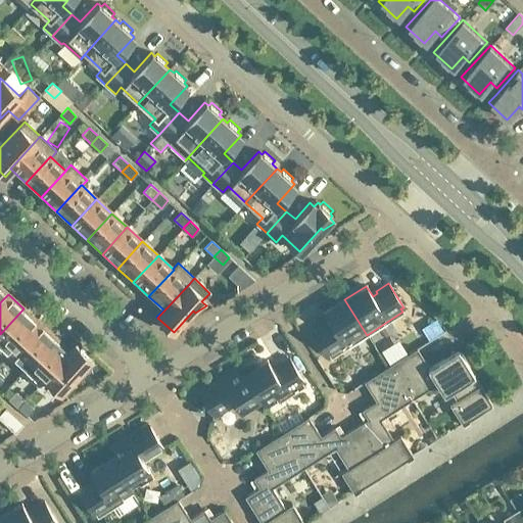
[(367,335),(344,299),(323,314),(329,324),(325,326),(324,324),(312,332),(326,355),(329,354),(331,358),(367,335)]
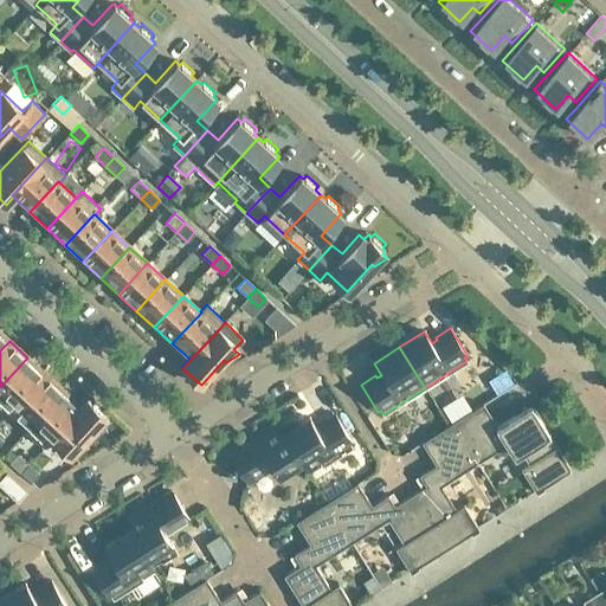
[(0,404),(10,413),(45,374),(27,358),(0,387),(0,404)]
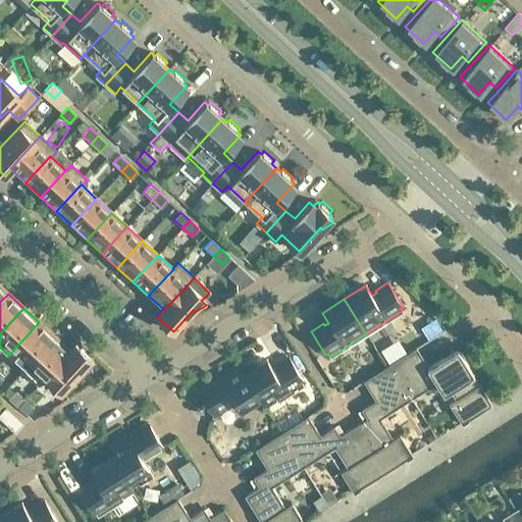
[(23,370),(54,336),(39,322),(8,356),(23,370)]
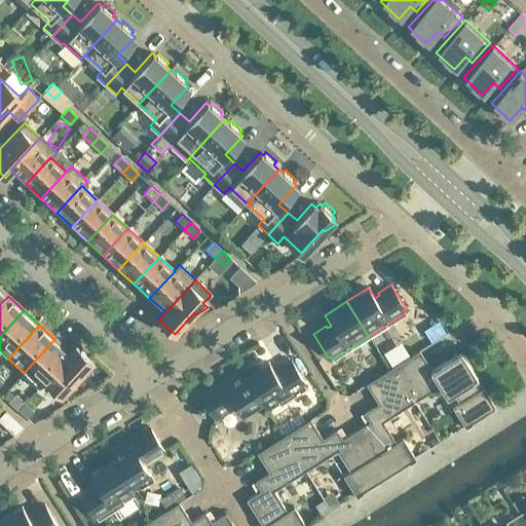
[(45,381),(76,347),(75,346),(69,352),(54,339),(24,373),(39,387),(45,381)]
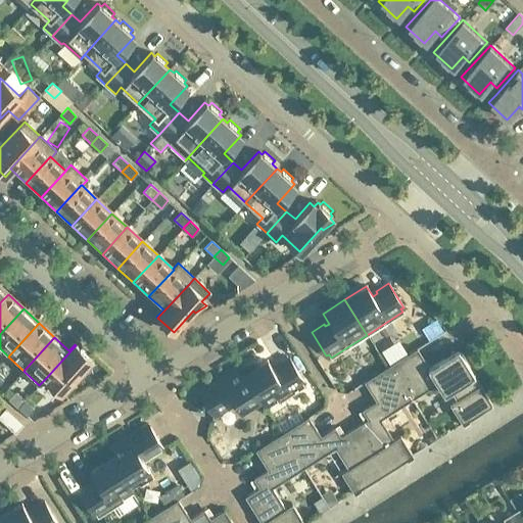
[(72,381),(91,360),(88,357),(91,353),(81,344),(78,347),(76,345),(45,379),(60,393),(63,390),(64,392),(76,385),(72,381)]
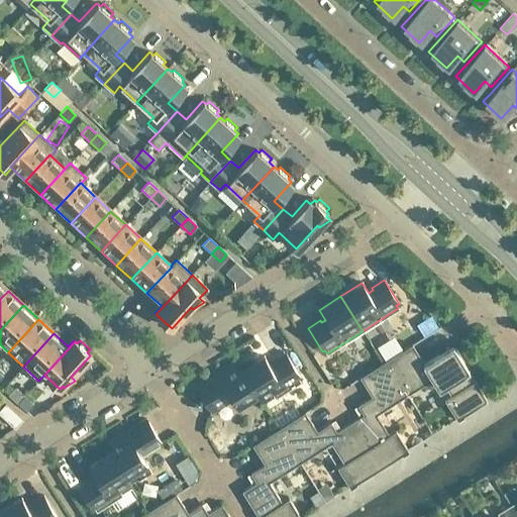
[(456,419),(486,400),(486,399),(451,345),(423,363),(412,344),(386,360),(407,395),(431,380),(438,391),(445,387),(450,395),(444,399),(456,419)]
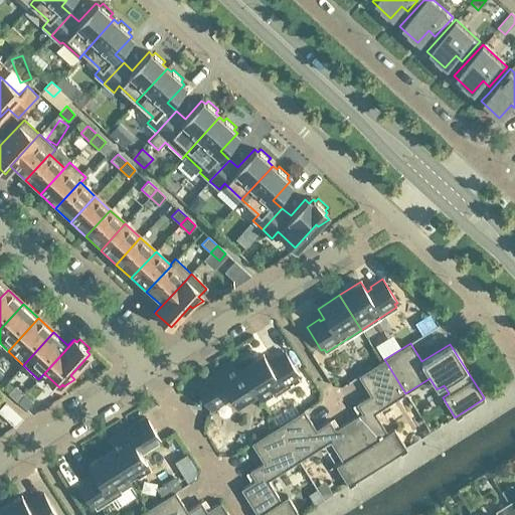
[(299,380),(297,377),(300,375),(284,352),(272,360),(274,362),(269,365),(263,355),(241,368),(262,399),(272,393),(274,396),(299,380)]
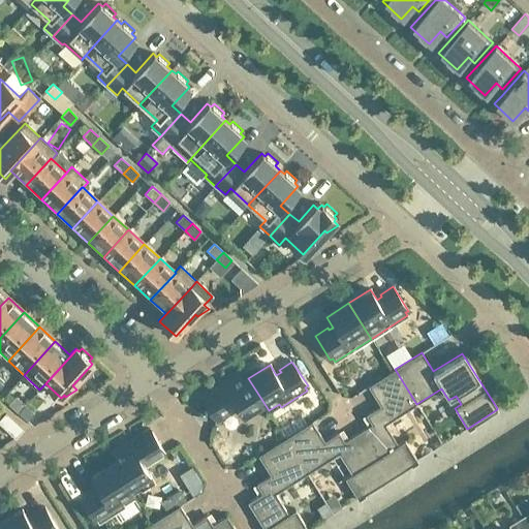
[(398,444),(384,424),(416,404),(395,369),(368,386),(380,405),(366,414),(372,424),(358,433),(387,479),(417,460),(404,440),(398,444)]
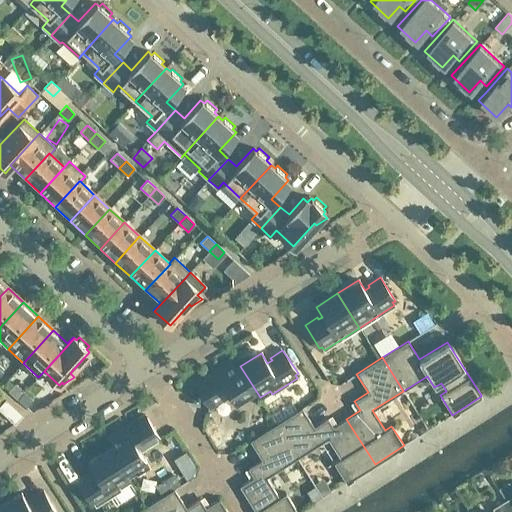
[(260,397),(240,366),(236,369),(232,364),(230,361),(219,368),(214,371),(215,373),(210,377),(209,374),(205,377),(194,384),(195,387),(208,407),(229,394),(234,402),(254,390),(259,398),(260,397)]
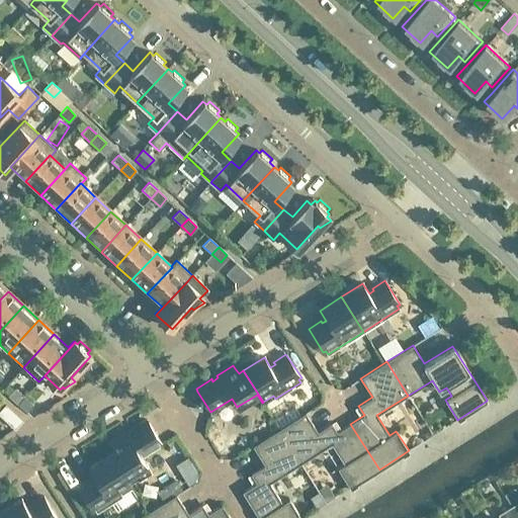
[(17,404),(24,397),(15,389),(8,396),(17,404)]
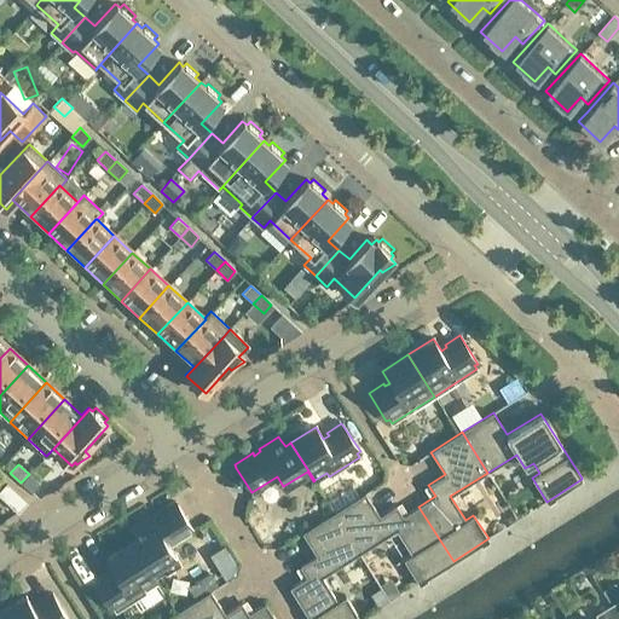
[(32,492),(39,484),(29,474),(21,482),(32,492)]
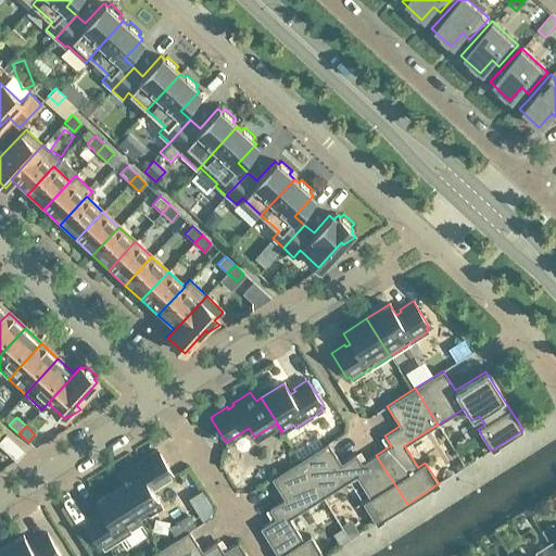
[(198,436),(214,458),(223,452),(207,430),(198,436)]
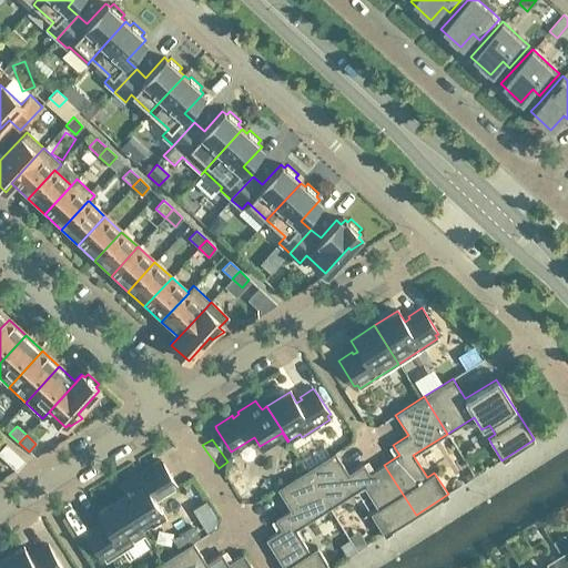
[(24,460),(6,443),(0,448),(0,455),(16,470),(24,460)]
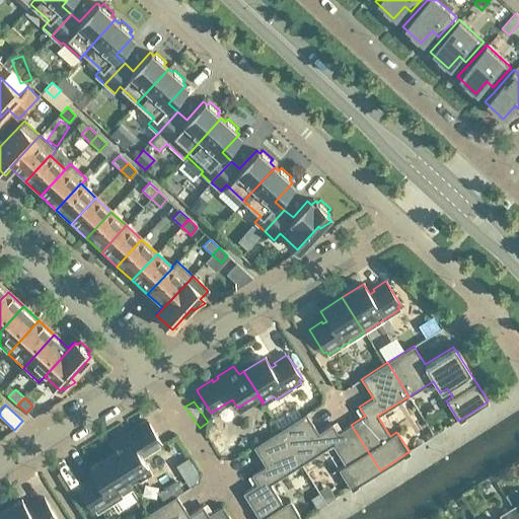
[(380,470),(351,425),(338,433),(331,424),(317,433),(305,414),(280,430),(301,464),(332,444),(345,464),(338,468),(351,489),(380,470)]
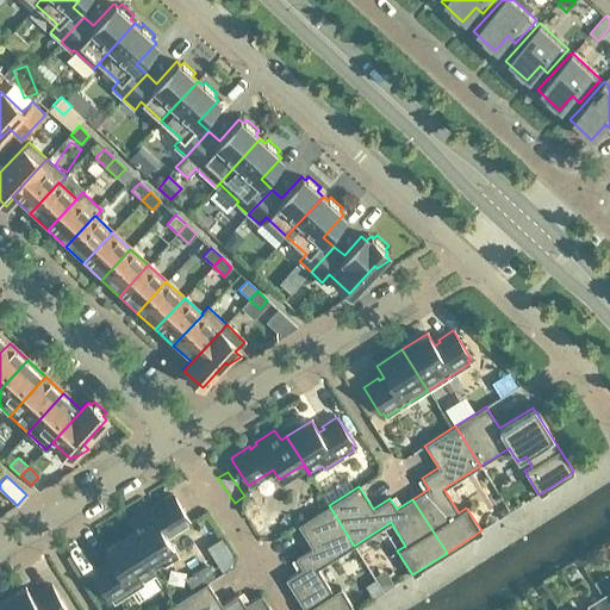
[(166,537),(191,522),(175,497),(174,498),(173,495),(160,503),(155,505),(156,508),(150,512),(149,510),(142,514),(143,514),(130,522),(131,526),(135,531),(130,535),(153,572),(179,556),(166,537)]
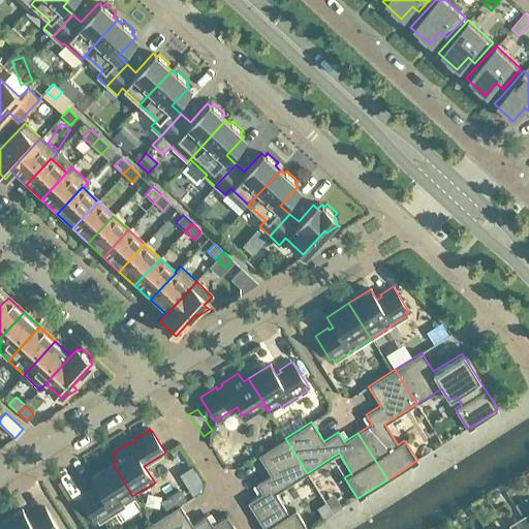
[(307,528),(294,509),(288,514),(275,493),(307,473),(285,438),(258,456),(271,475),(256,484),(261,493),(247,502),(263,528),(307,528)]
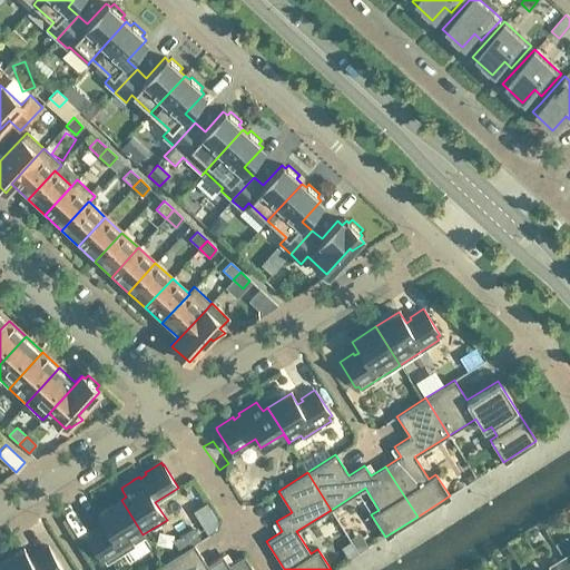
[(143,534),(121,500),(98,514),(105,526),(100,529),(98,527),(85,536),(101,561),(104,560),(106,563),(134,546),(131,542),(143,534)]
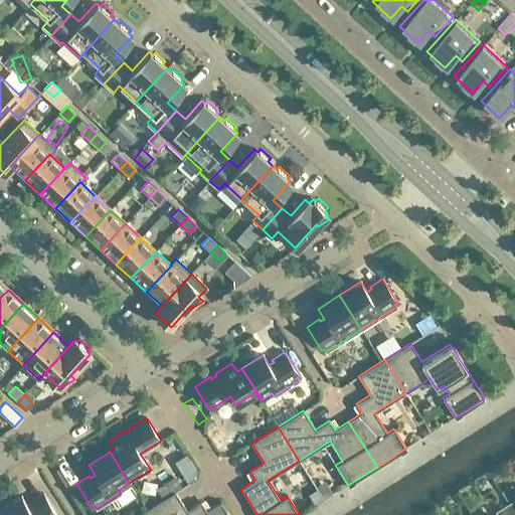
[(162,498),(181,486),(175,477),(157,489),(162,498)]
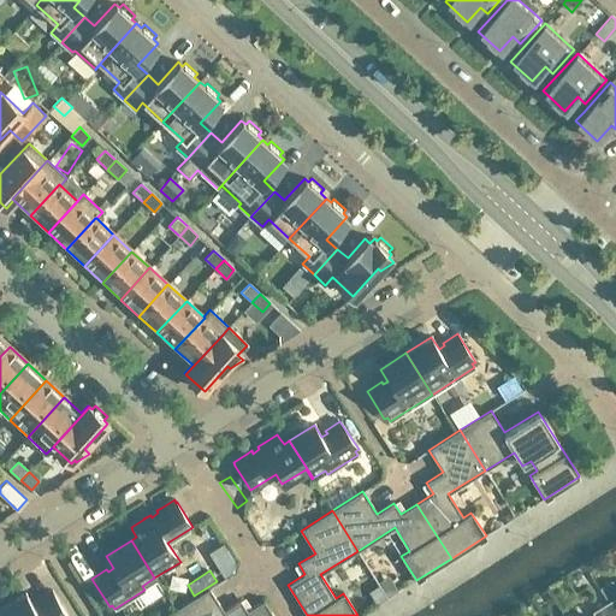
[(615,590),(611,582),(599,591),(606,603),(615,596),(615,590)]
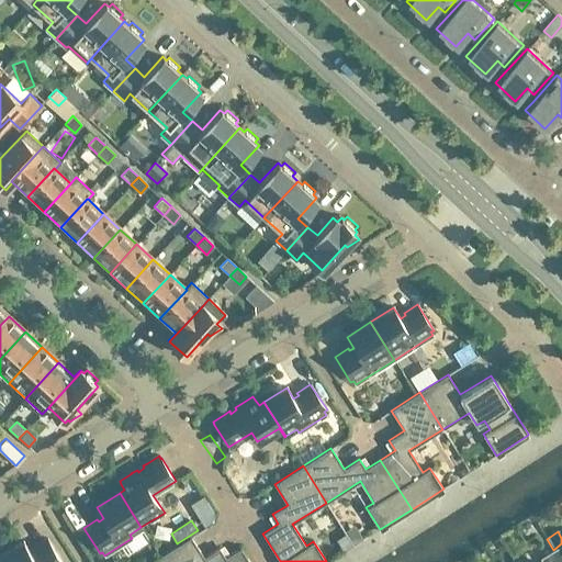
[(346,535),(336,541),(343,551),(352,546),(346,535)]
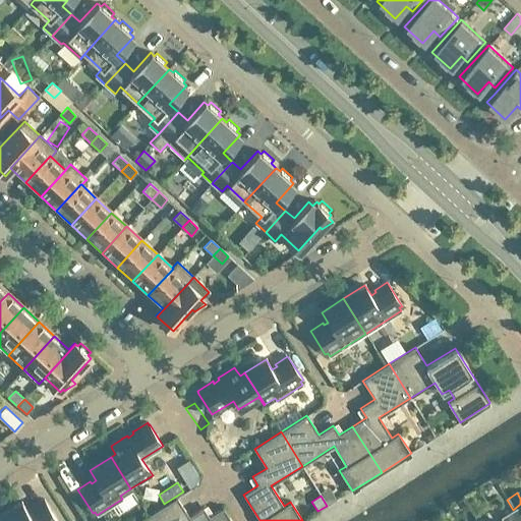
[(231,520),(223,508),(209,517),(204,508),(189,517),(177,498),(150,515),(154,520),(231,520)]
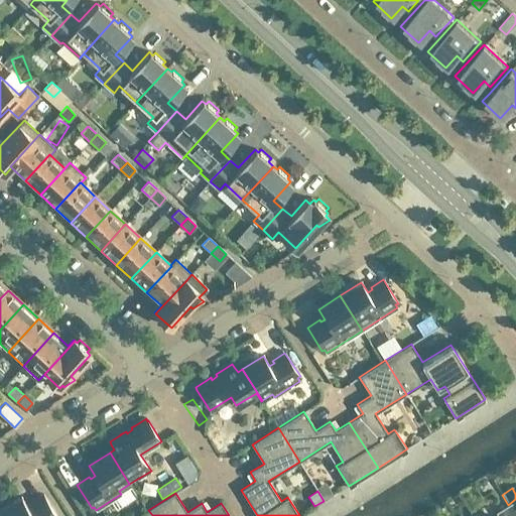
[(56,515),(43,495),(30,503),(32,505),(27,507),(21,497),(0,510),(0,515),(56,515)]
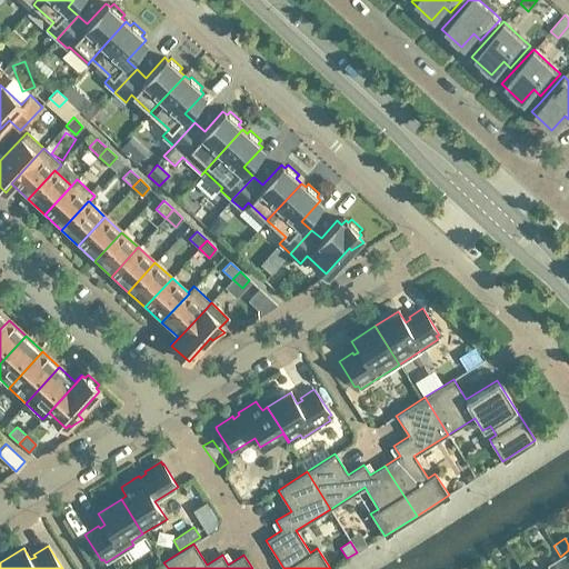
[(567,568),(560,557),(547,566),(549,568),(567,568)]
